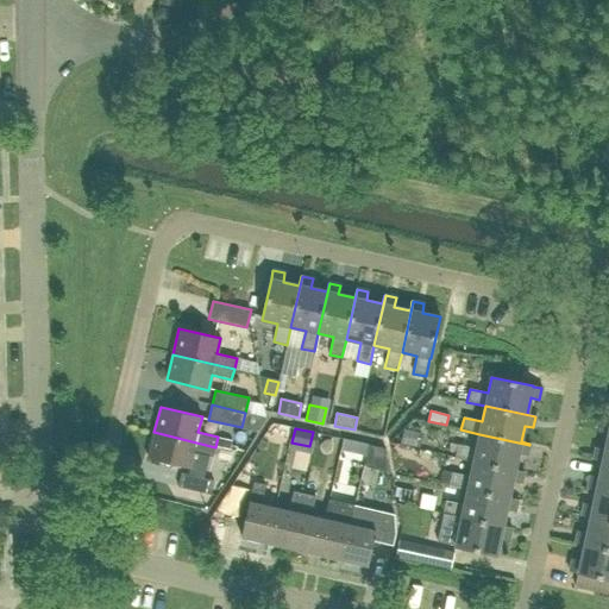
[(403,429),(400,444),(410,446),(414,432),(403,429)]
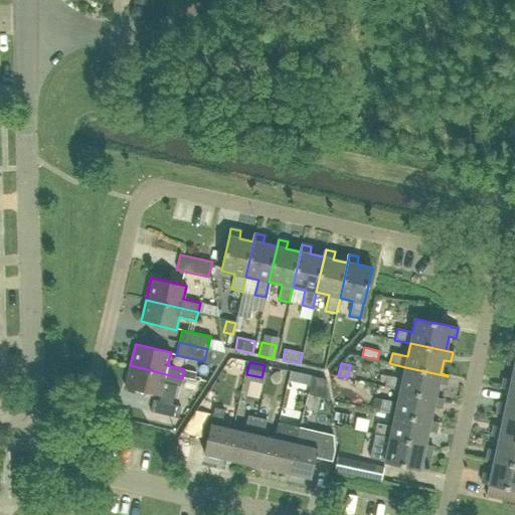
[(514,365),(507,364),(507,365),(514,366),(511,380),(504,378),(502,387),(514,390),(514,365)]
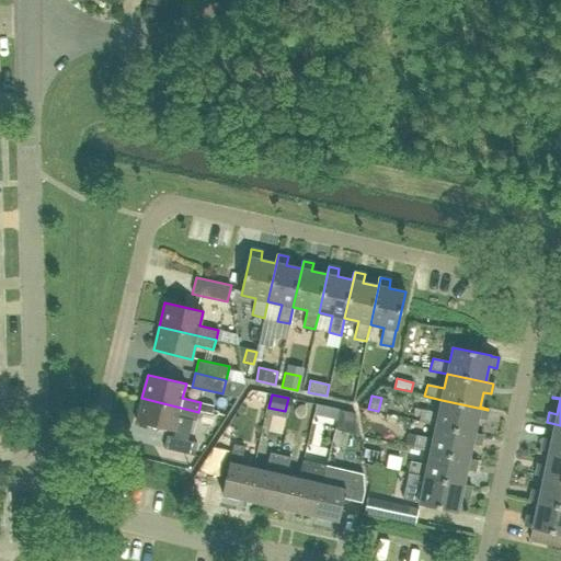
[(196,422),(198,412),(141,398),(136,422),(174,432),(178,418),(196,422)]
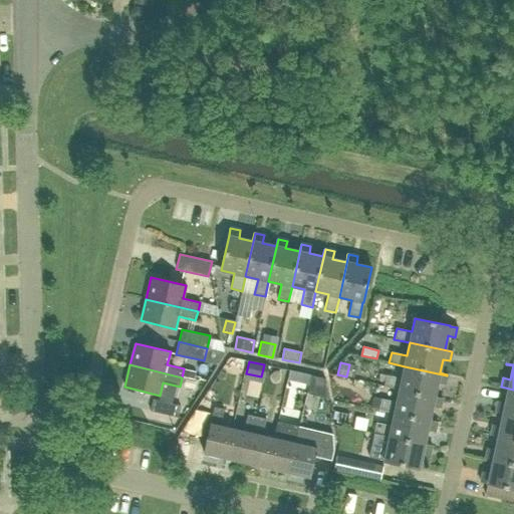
[(445,384),(447,375),(405,366),(402,378),(387,375),(383,387),(400,390),(442,399),(442,398),(435,397),(438,382),(445,384)]
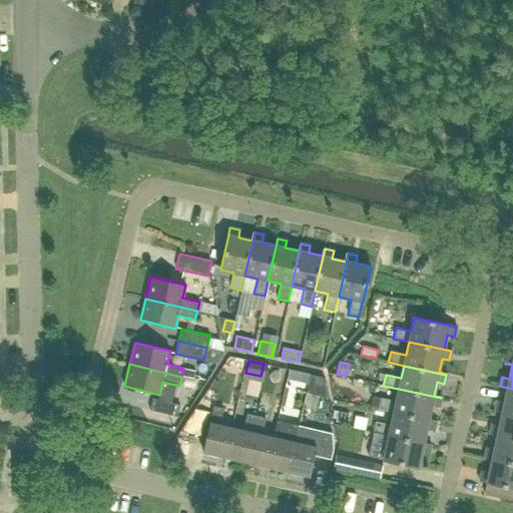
[(183,377),(192,379),(194,372),(184,370),(183,377)]
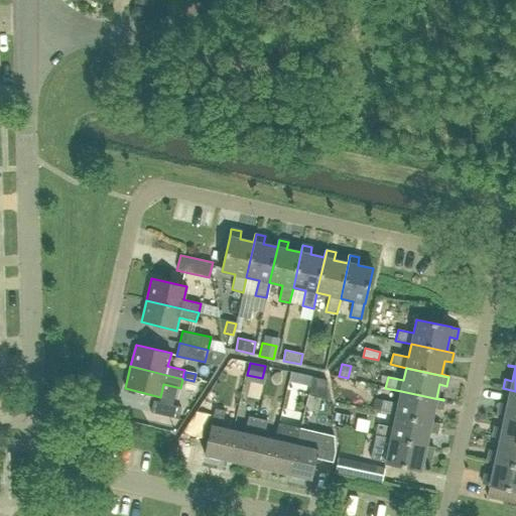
[(515,391),(503,388),(503,389),(510,391),(507,404),(500,403),(498,412),(515,415),(515,391)]
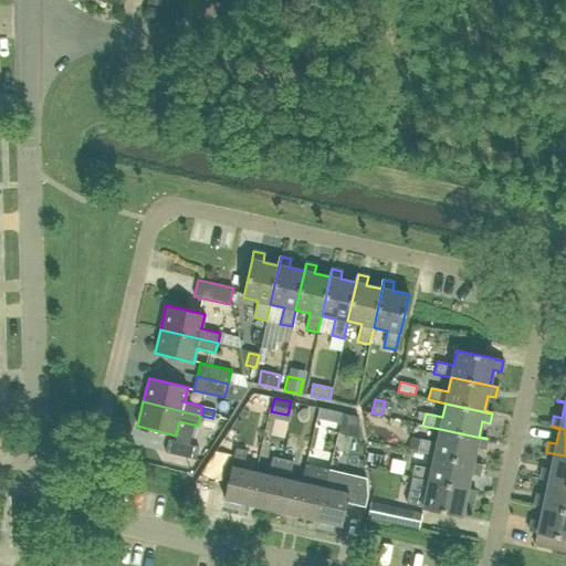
[(477,448),(484,449),(486,439),(440,429),(437,443),(420,439),(417,451),(433,454),(481,465),(481,464),(473,462),(477,448)]
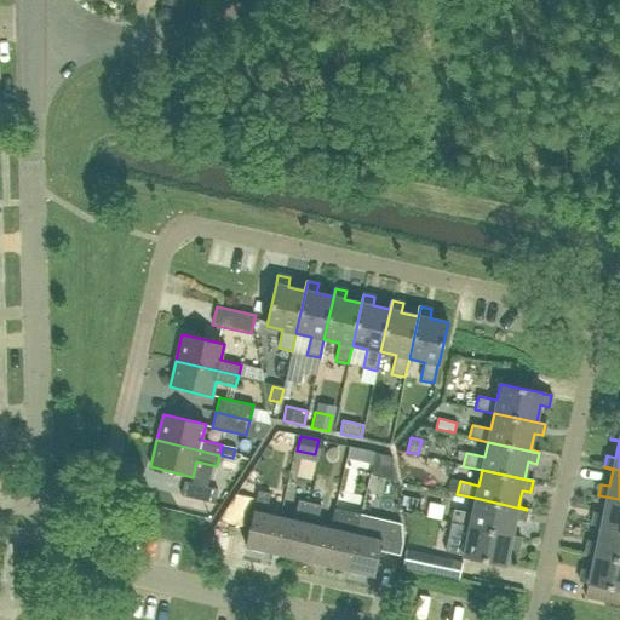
[(181,495),(213,504),(217,489),(184,482),(181,495)]
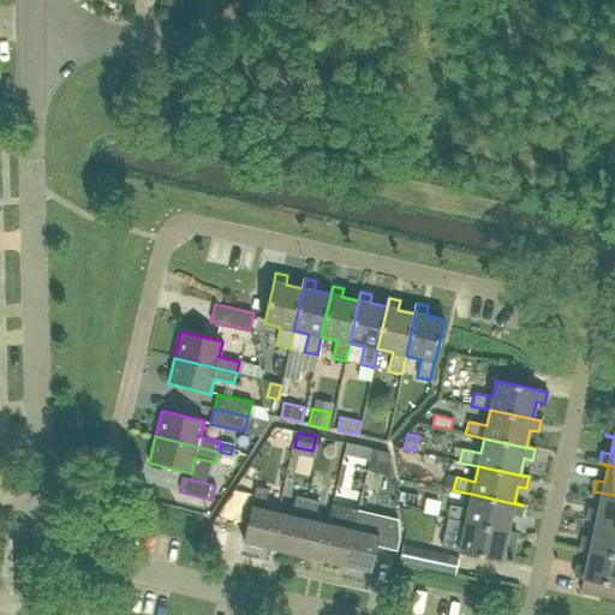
[(269,548),(278,513),(263,509),(268,490),(256,487),(243,542),(269,548)]
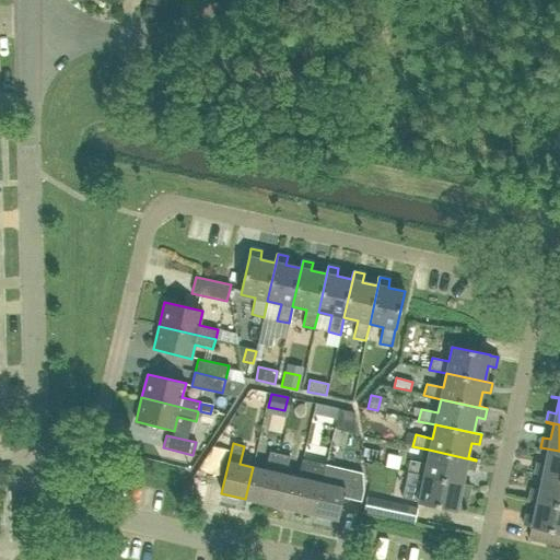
[(559,451),(540,447),(539,447),(548,450),(545,465),(536,463),(535,473),(559,478),(559,451)]
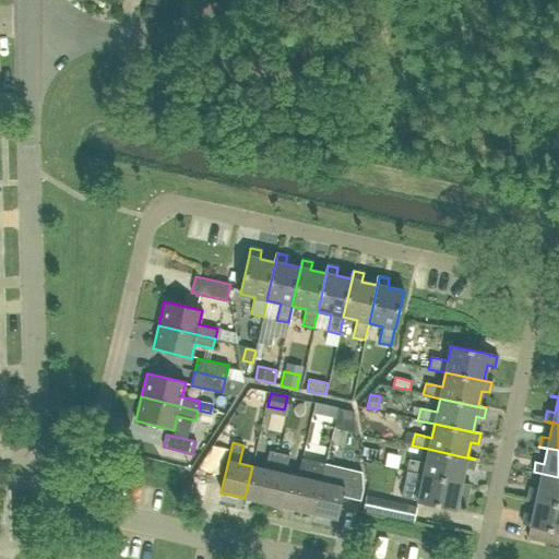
[(465,467),(473,470),(475,460),(428,449),(426,463),(409,460),(406,472),(423,475),(470,485),(470,484),(462,483),(465,467)]
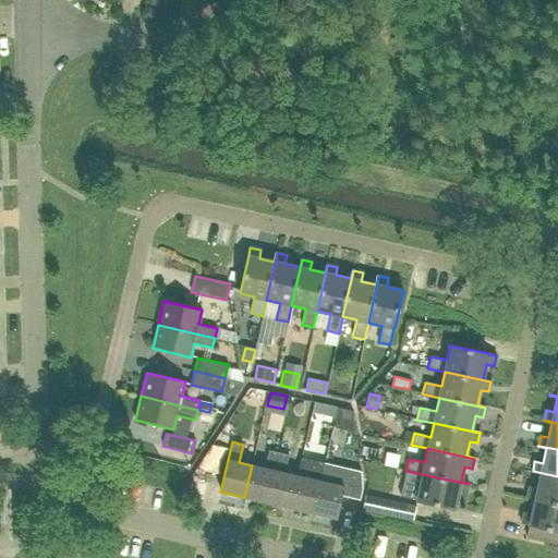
[(267,502),(279,452),(268,450),(264,469),(252,465),(244,497),(267,502)]
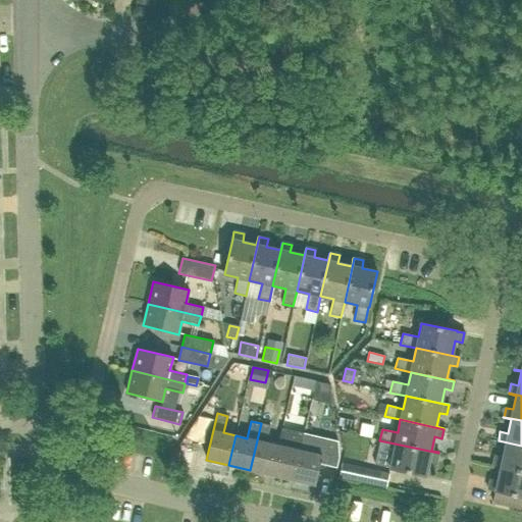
[(278,446),(277,445),(266,442),(270,425),(261,423),(250,470),(271,475),(278,446)]
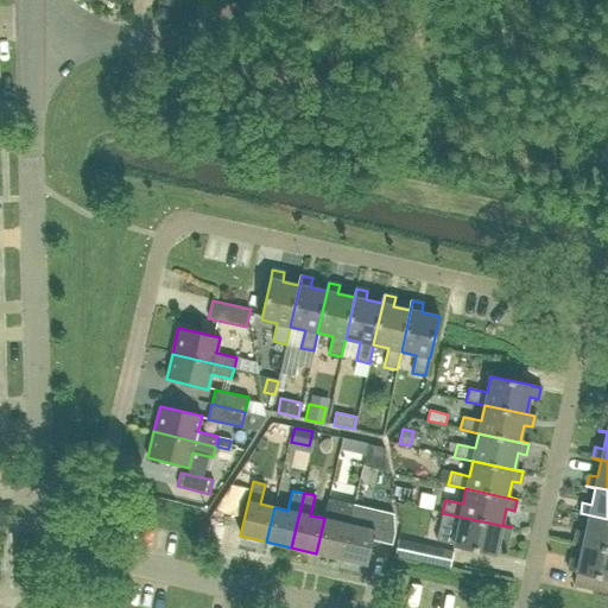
[(341,559),(354,505),(328,499),(323,518),(324,519),(316,553),(341,559)]
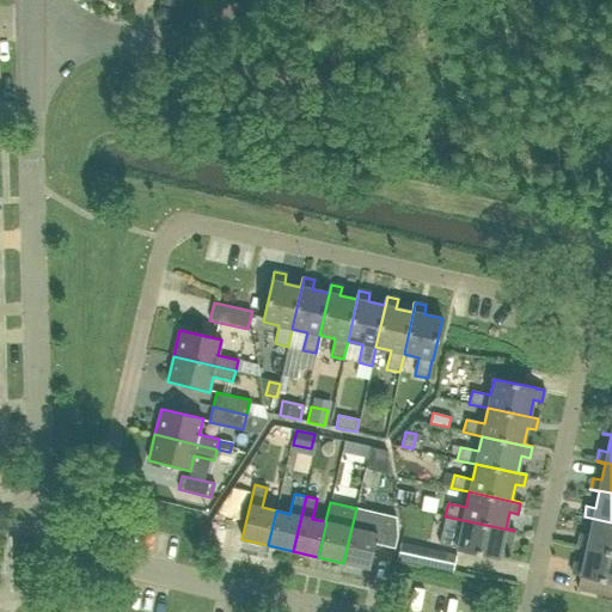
[(396,516),(356,508),(343,563),(369,569),(375,544),(395,549),(397,537),(396,516)]
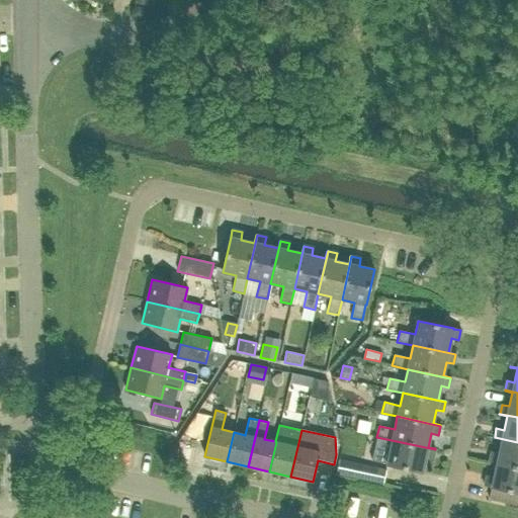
[(517,442),(495,437),(494,438),(502,440),(499,453),(491,452),(489,461),(517,466),(517,442)]
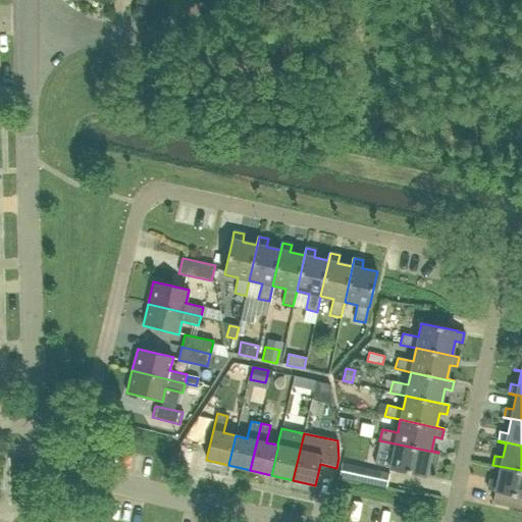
[(436,462),(438,453),(395,444),(393,457),(376,453),(374,464),(389,467),(389,468),(425,476),(429,461),(436,462)]
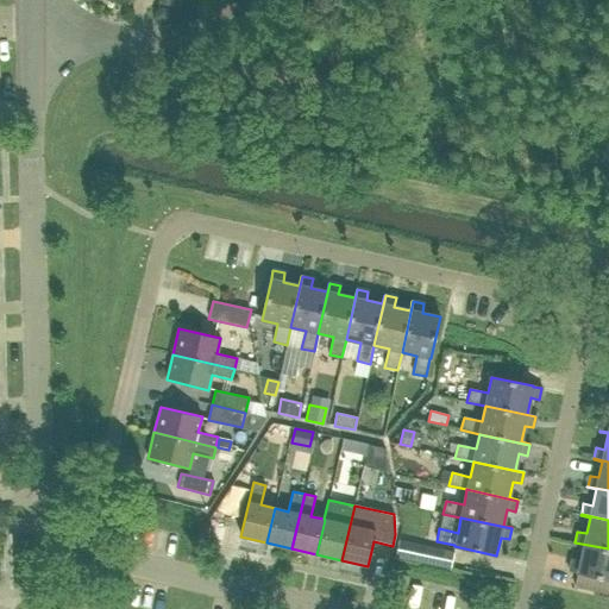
[(608,548),(575,542),(584,545),(581,562),(571,559),(569,571),(578,572),(578,573),(575,586),(602,592),(606,579),(608,579),(608,548)]
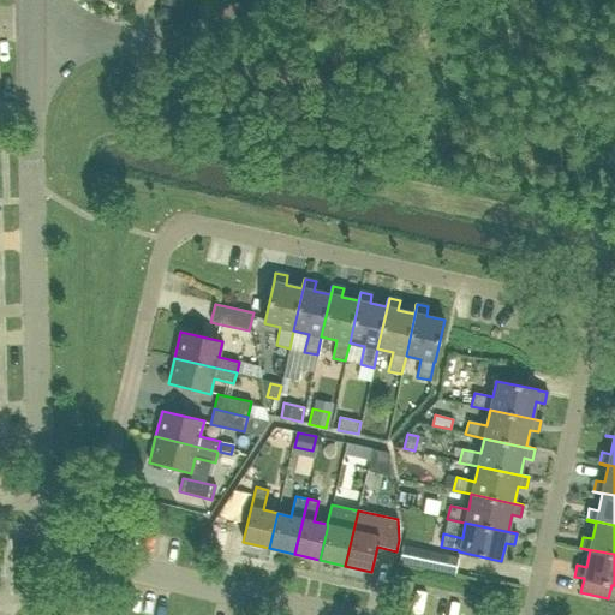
[(421,567),(454,574),(458,559),(424,551),(421,567)]
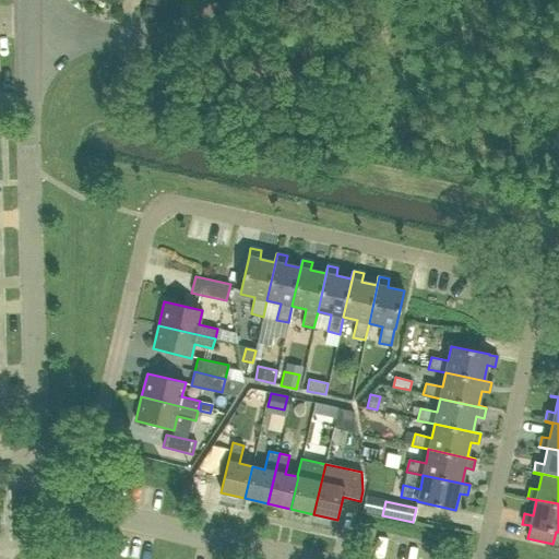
[(454,510),(417,501),(414,515),(452,523),(454,510)]
